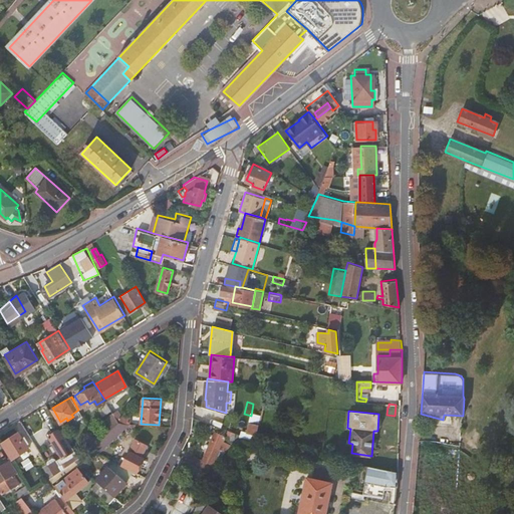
[(242,419),(238,433),(241,434),(244,435),(248,421),(242,419)]
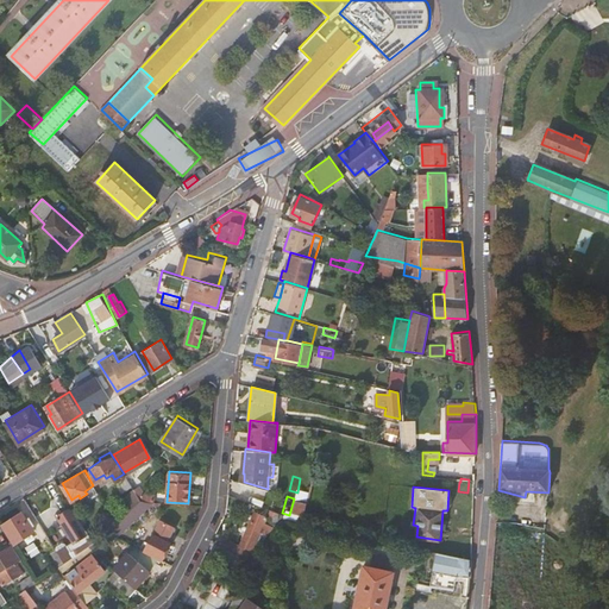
[(115,534),(115,535),(154,501),(138,498),(114,520),(105,529),(115,534)]
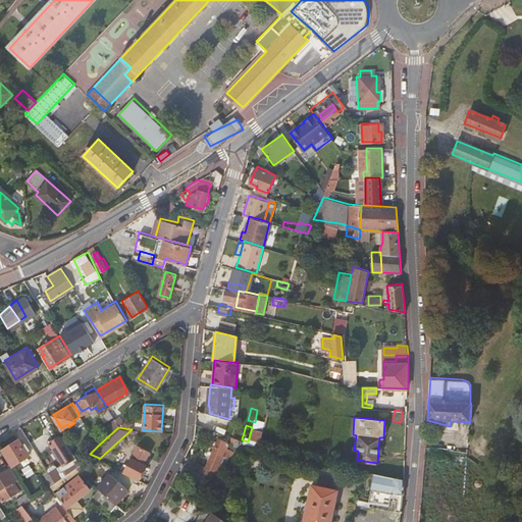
[(55,480),(73,468),(80,464),(76,460),(65,440),(63,442),(59,435),(49,441),(62,463),(58,466),(56,466),(54,465),(52,464),(47,467),(48,468),(47,468),(53,477),(55,480)]
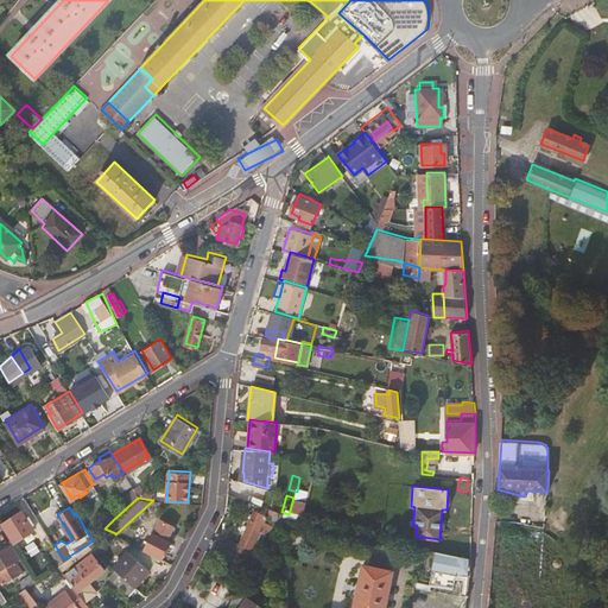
[(282,512),(270,507),(267,514),(255,510),(238,550),(249,556),(282,517),(285,513),(282,512)]
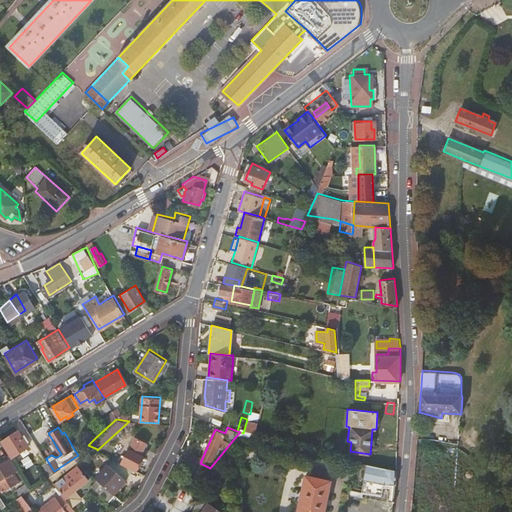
[(12,456),(29,445),(19,430),(3,440),(12,456)]
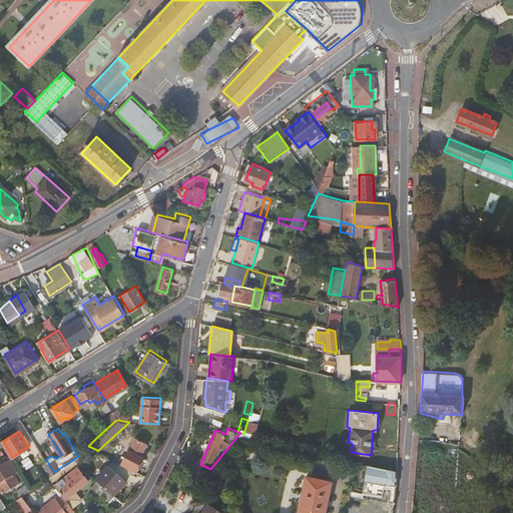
[(76,463),(79,466),(97,450),(88,446),(83,450),(78,456),(72,460),(76,463)]
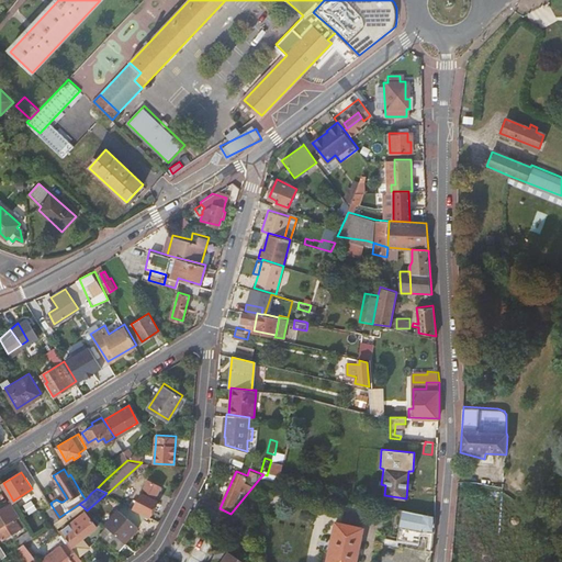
[(133,507),(149,516),(157,499),(142,492),(133,507)]
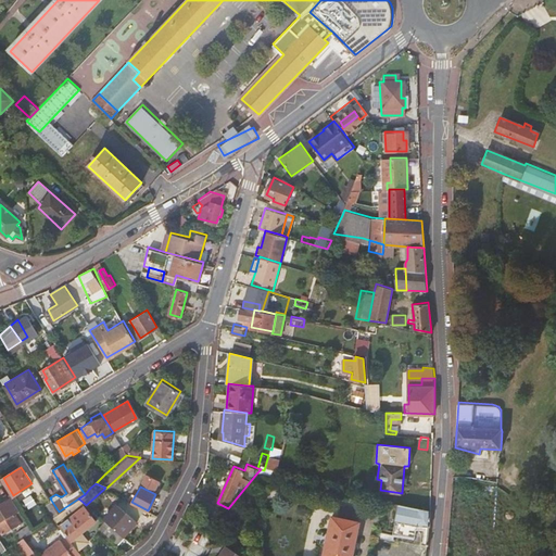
[(203,489),(201,495),(213,502),(216,494),(203,489)]
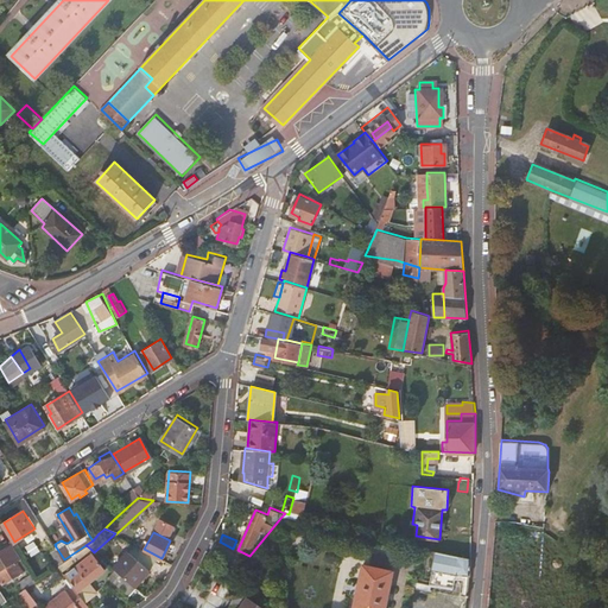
[(0,549),(0,581),(26,565),(12,542),(0,549)]
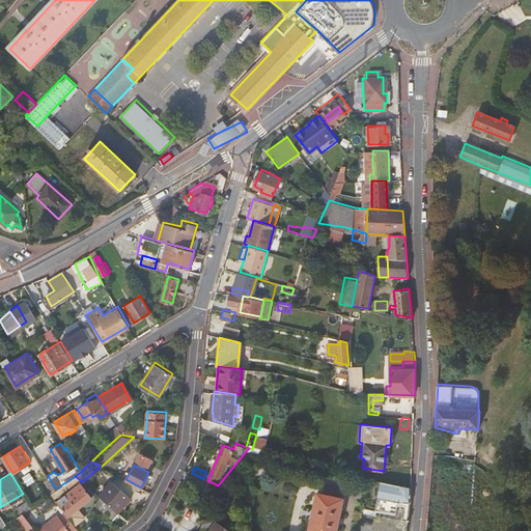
[(51,495),(53,497),(79,479),(75,476),(56,488),(50,493),(48,494),(49,495),(51,495)]
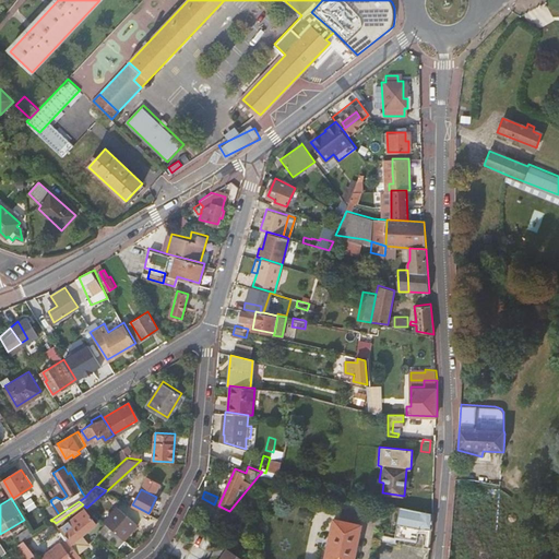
[(104,523),(109,527),(122,539),(137,523),(117,507),(104,523)]
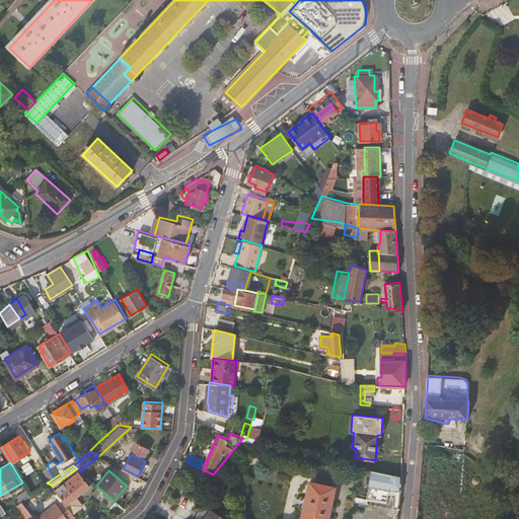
[(388,490),(401,491),(402,476),(371,470),(367,498),(386,501),(388,490)]
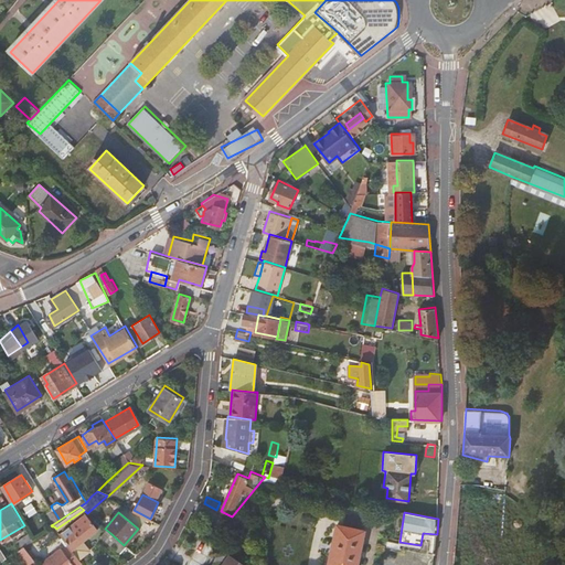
[(67,544),(77,557),(87,550),(81,540),(93,530),(83,515),(60,533),(67,544)]
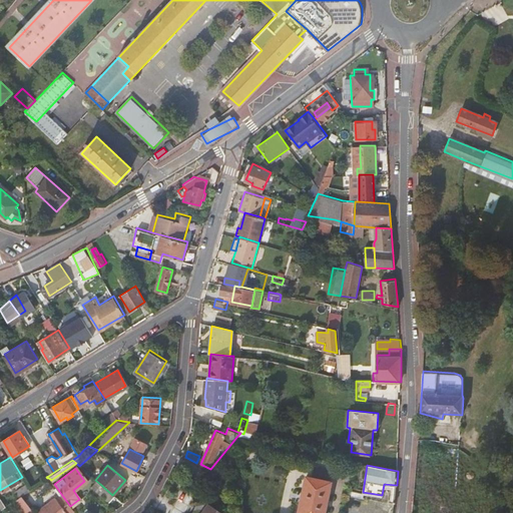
[(45,477),(46,477),(48,476),(54,472),(52,469),(43,474),(45,477)]
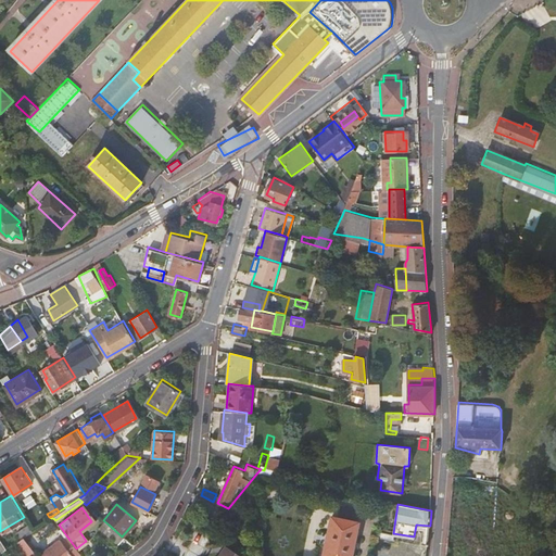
[(353,555),(359,521),(331,516),(323,555),(353,555)]
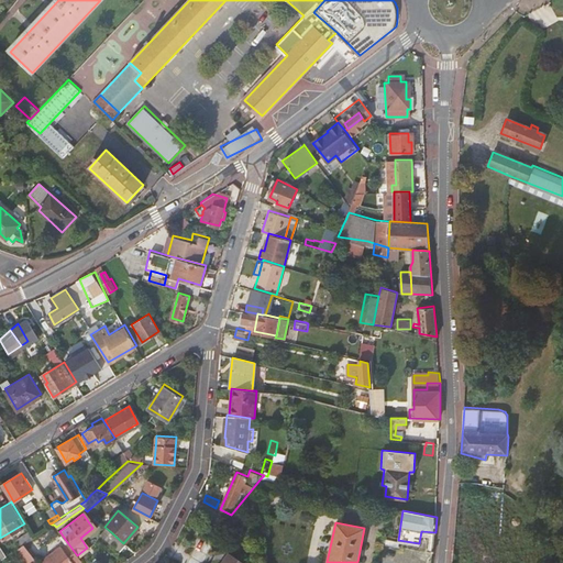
[(15,536),(21,544),(23,543),(32,536),(28,528),(15,536)]
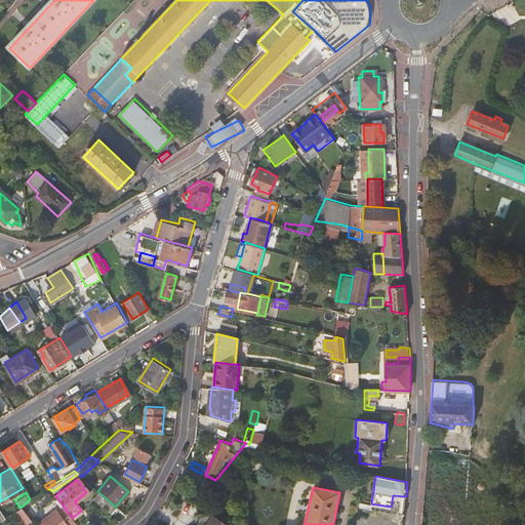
[(110,514),(116,507),(115,507),(103,495),(96,501),(110,514)]
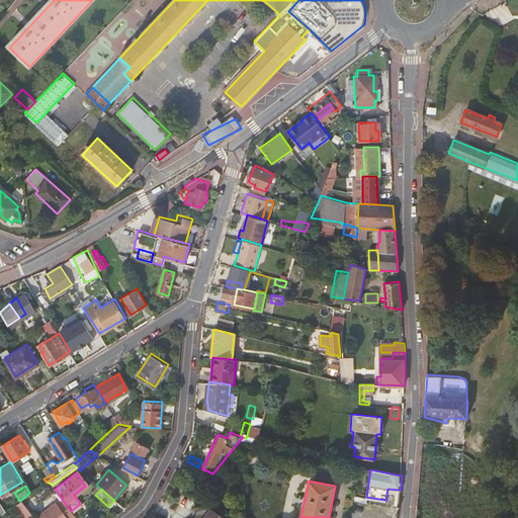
[(67,517),(73,514),(71,511),(62,499),(56,503),(55,502),(33,517),(67,517)]
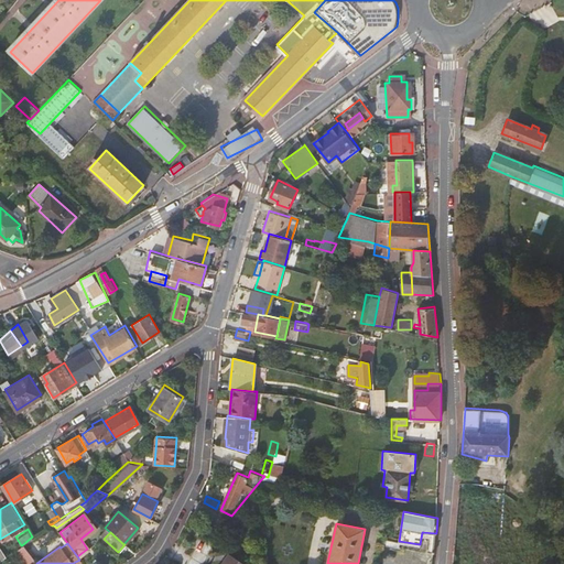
[(34,563),(35,562),(23,544),(21,545),(15,549),(25,563),(34,563)]
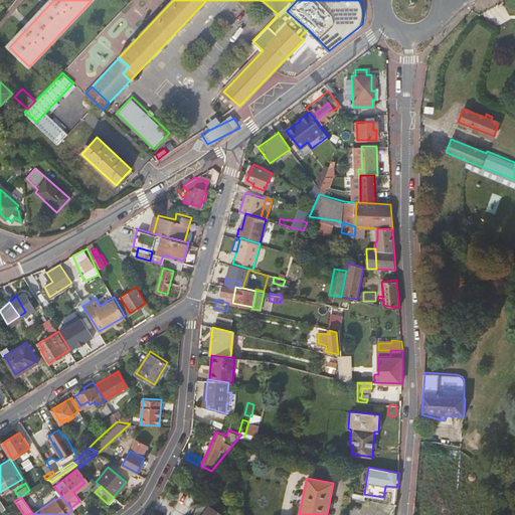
[(210,505),(206,510),(213,514),(221,514),(222,514),(210,505)]
